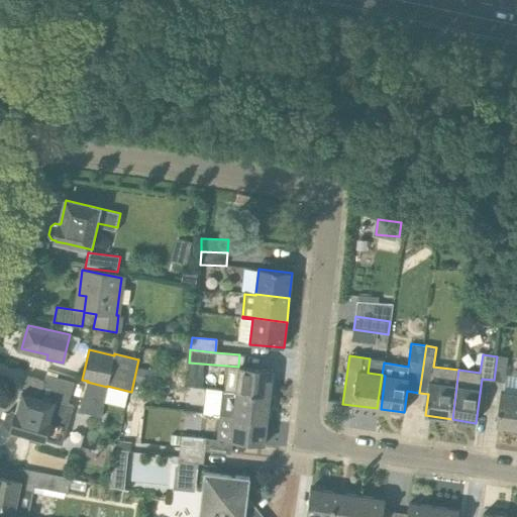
[(497,356),(494,380),(505,382),(508,357),(497,356)]
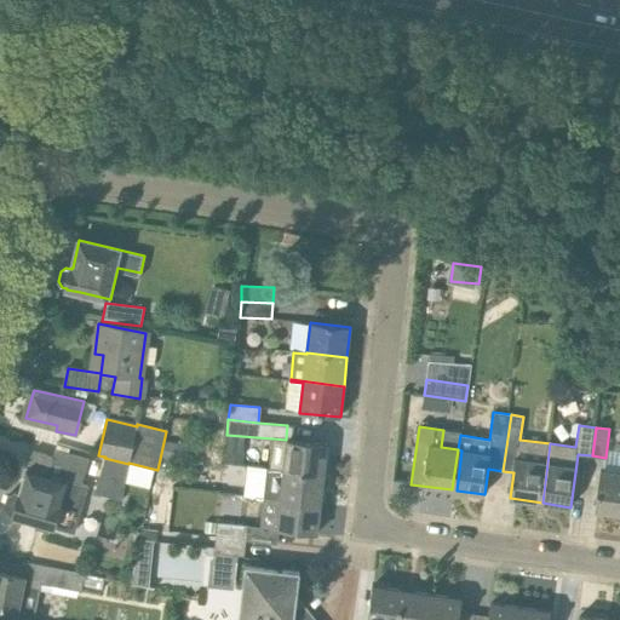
[(282,468),(323,472),(327,445),(286,438),(286,440),(282,468)]
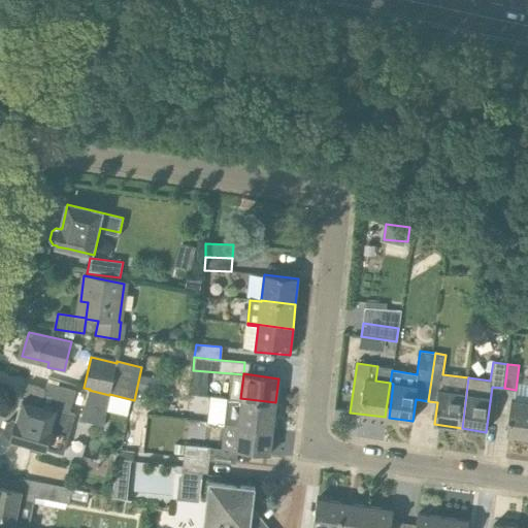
[(44,390),(28,385),(24,399),(23,399),(17,421),(12,420),(6,423),(4,432),(7,438),(31,444),(30,449),(42,452),(43,447),(66,452),(75,416),(69,415),(75,391),(46,384),(44,390)]
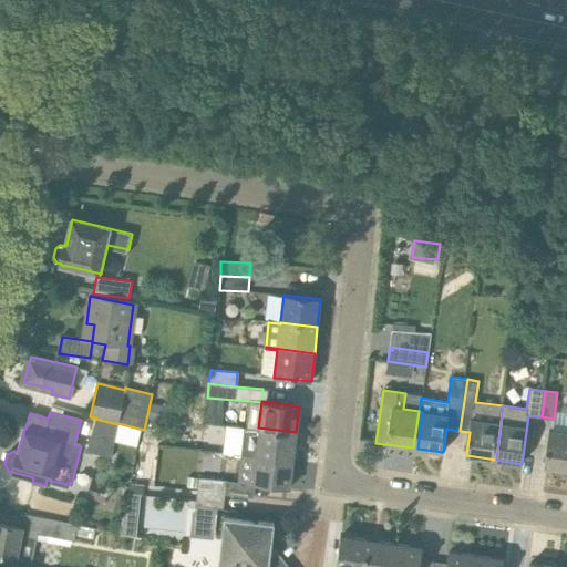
[(117,424),(95,419),(85,451),(111,459),(117,424)]
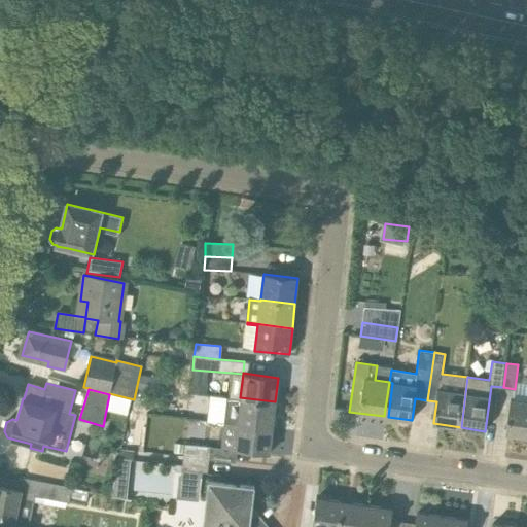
[(237,425),(273,429),(275,401),(240,397),(237,425)]
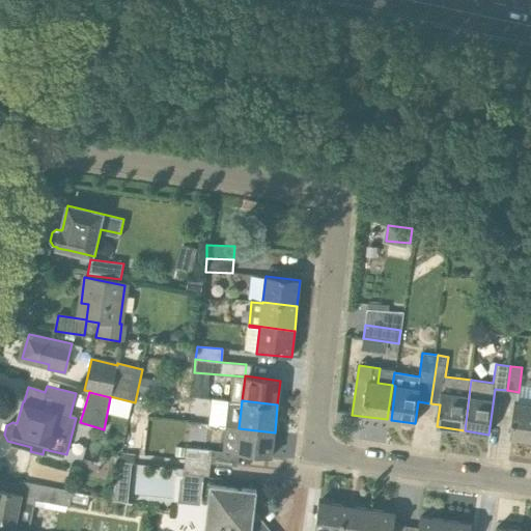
[(510,438),(530,440),(530,404),(515,402),(510,438)]
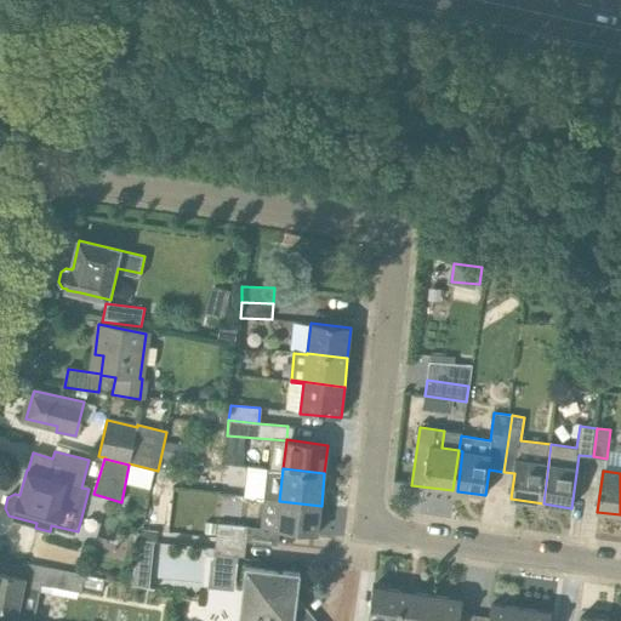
[(260,529),(318,535),(322,506),(279,501),(263,499),(260,529)]
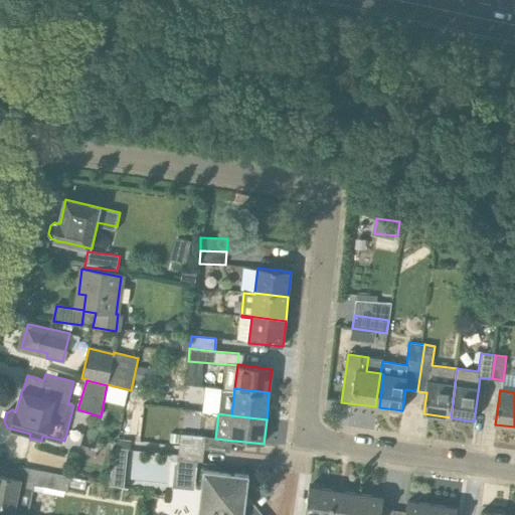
[(205,450),(206,438),(181,434),(180,447),(205,450)]
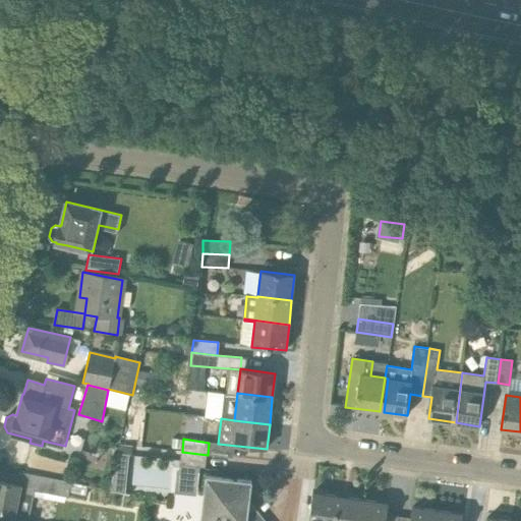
[(208,455),(182,452),(180,464),(206,468),(208,455)]
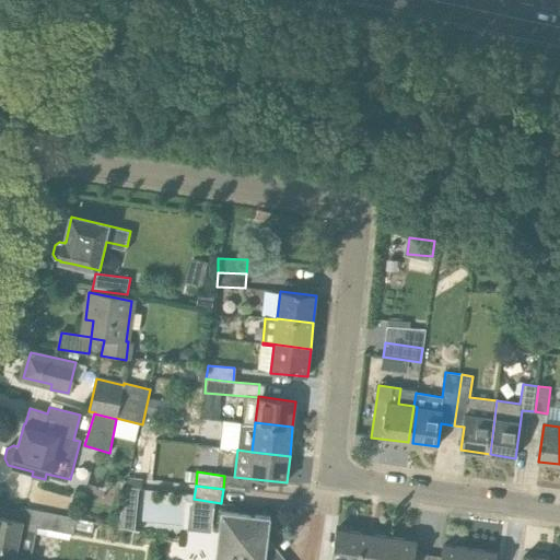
[(0,556),(14,559),(21,559),(30,559),(36,527),(72,534),(73,531),(93,534),(95,523),(20,509),(18,521),(0,517),(0,556)]
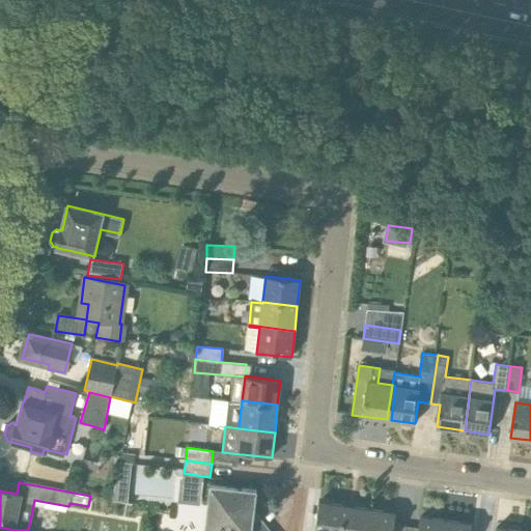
[(257,491),(210,484),(203,530),(252,530),(253,525),(259,520),(260,519),(254,510),(257,491)]
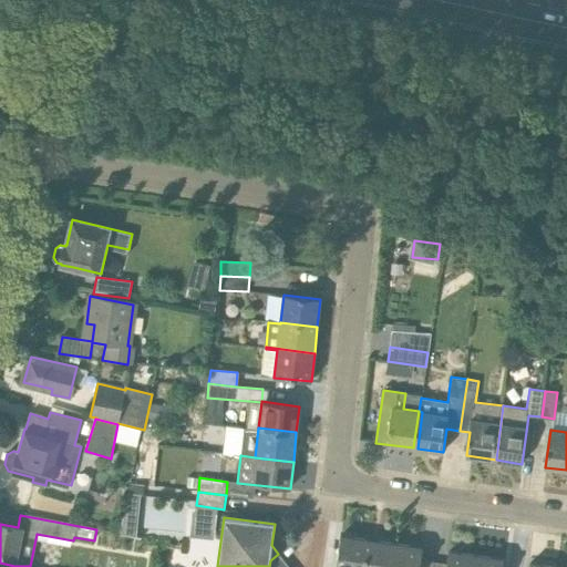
[(364,566),(369,540),(341,536),(336,566),(364,566)]
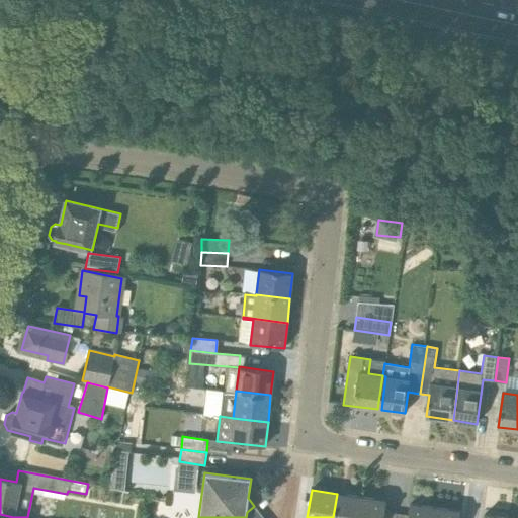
[(359,517),(362,498),(337,494),(333,517),(359,517)]
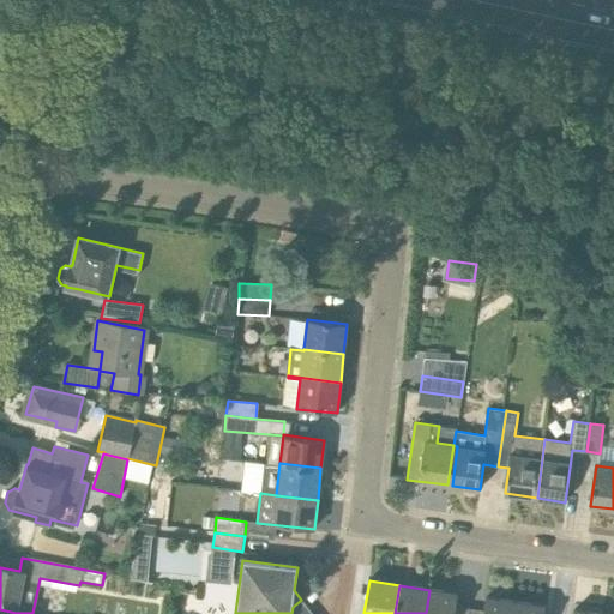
[(429,590),(426,613),(453,613),(457,594),(429,590)]
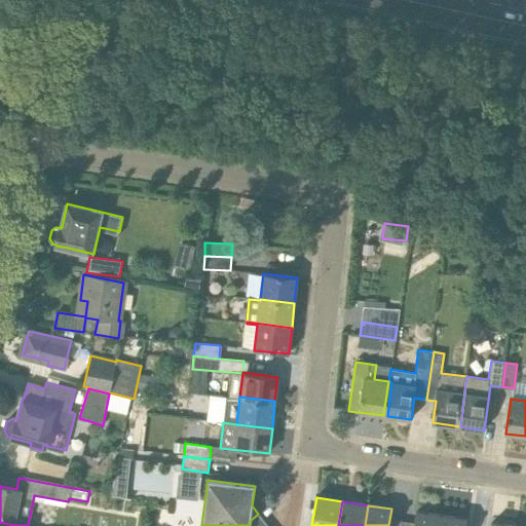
[(440,525),(442,516),(416,512),(413,525),(440,525)]
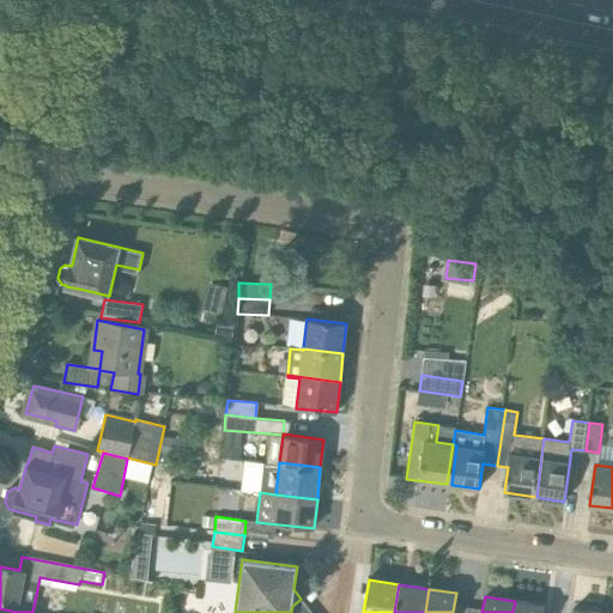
[(291,612),(311,612),(299,600),(292,606),(291,612)]
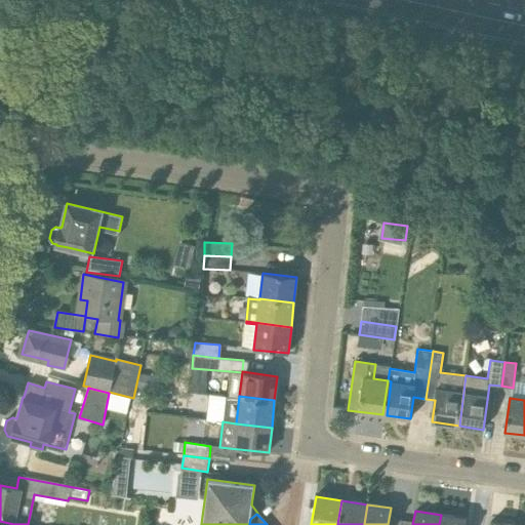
[(441,515),(439,524),(465,524),(467,518),(441,515)]
